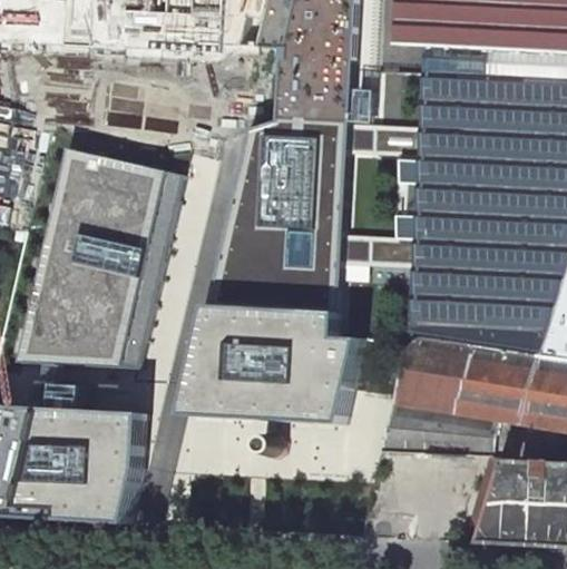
[(257,47),(263,23),(265,12),(269,0),(217,0),(213,20),(207,46),(252,58),(254,46),(257,47)]
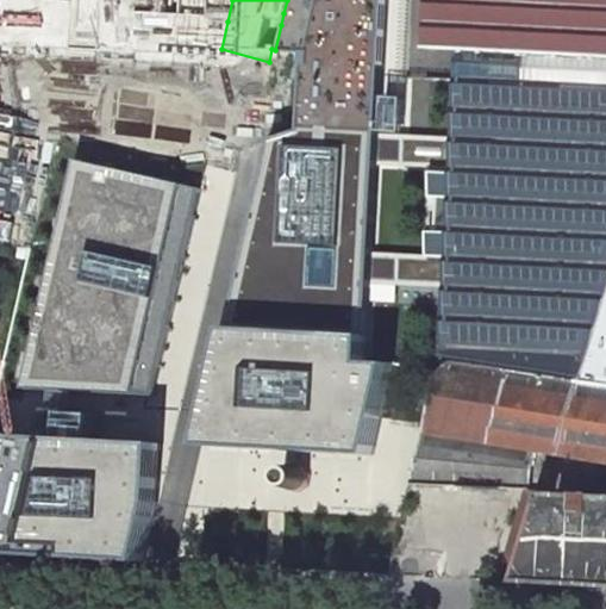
[(287,0),(283,13),(408,18),(408,0),(287,0)]
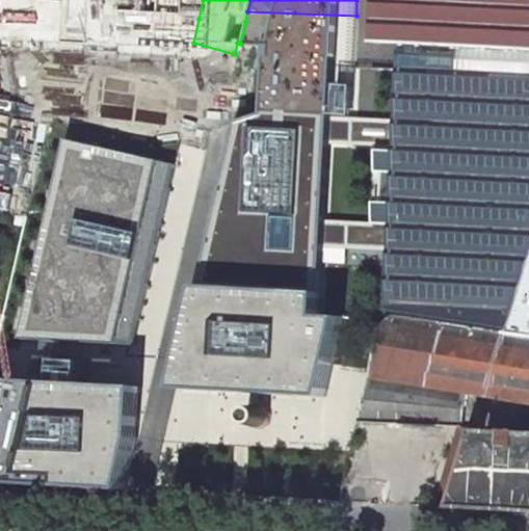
[(369,0),(368,43),(395,45),(394,68),(528,76),(528,0),(369,0)]
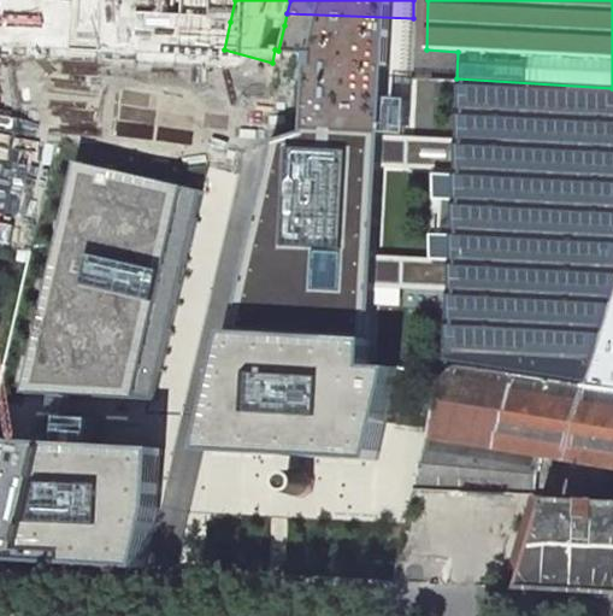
[(320,37),(322,28),(284,25),(278,51),(306,51),(341,52),(341,39),(320,37)]
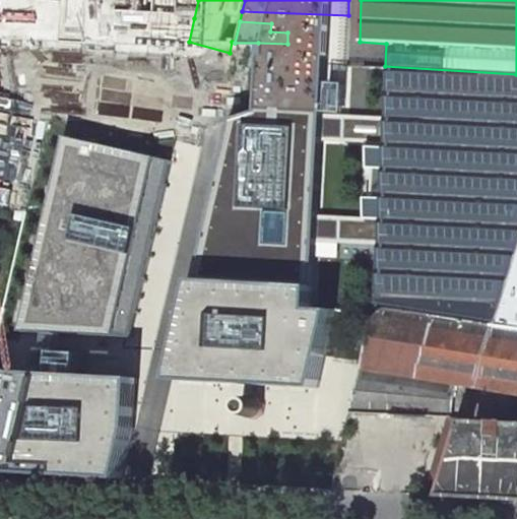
[(346,47),(347,35),(287,31),(287,33),(287,44),(346,47)]
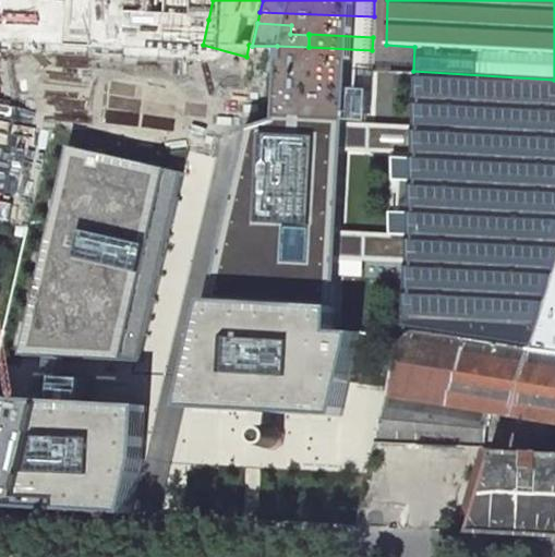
[(273,121),(277,46),(252,46),(249,45),(257,125),(273,121)]
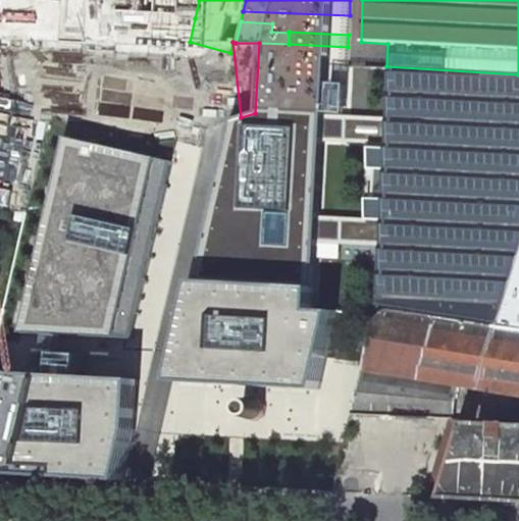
[(347,64),(348,47),(289,44),(259,43),(255,113),(267,108),(345,112),(347,64)]
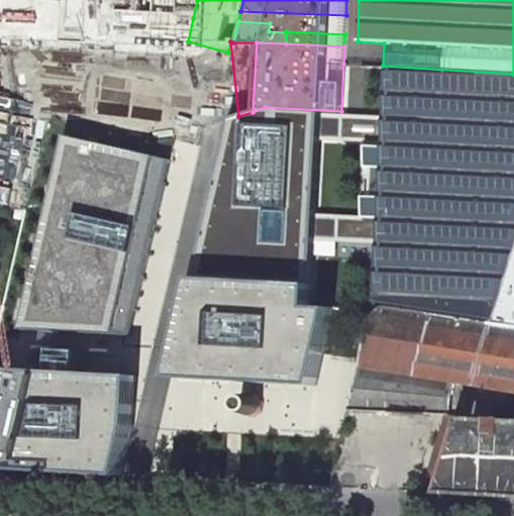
[(199,130),(209,94),(0,45),(0,99),(48,110),(196,143),(199,130)]
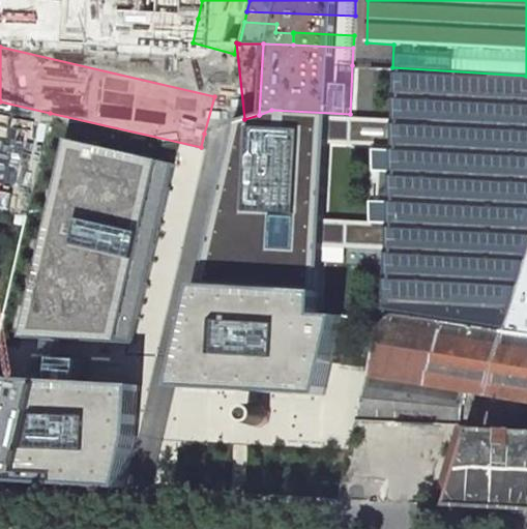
[(526,76),(392,67),(366,66),(362,134),(388,135),(382,264),(343,262),(340,314),(358,318),(378,323),(380,319),(381,310),(502,328),(526,248),(526,76)]
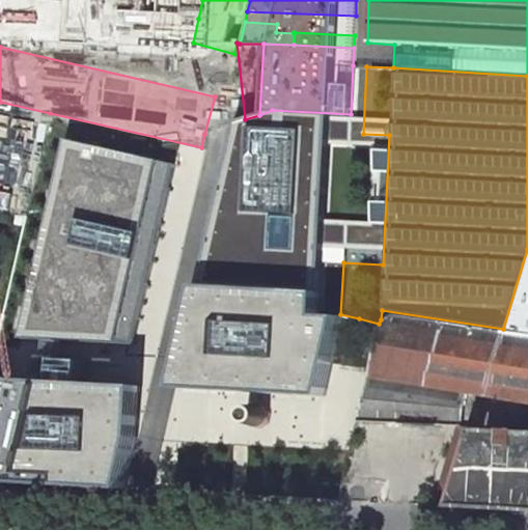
[(0,210),(26,216),(50,113),(0,102),(0,210)]
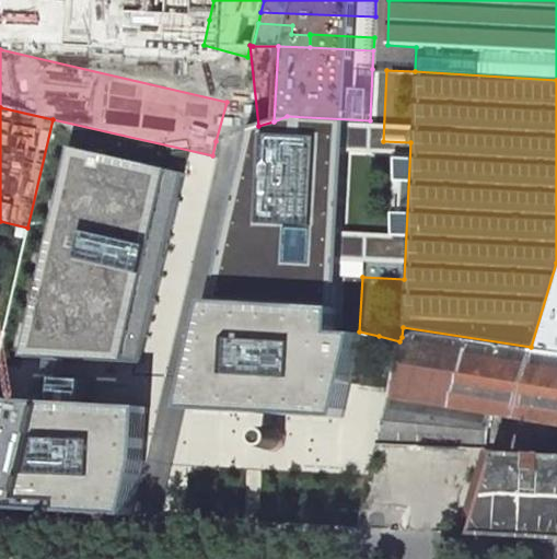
[(260,242),(363,247),(370,120),(287,116),(274,121),(270,148),(260,212),(280,212),(260,242)]
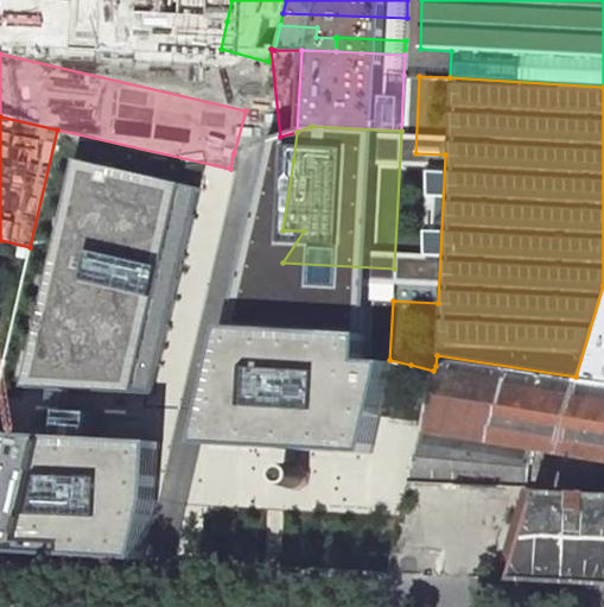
[(576,379),(603,383),(603,285),(576,377),(576,379)]
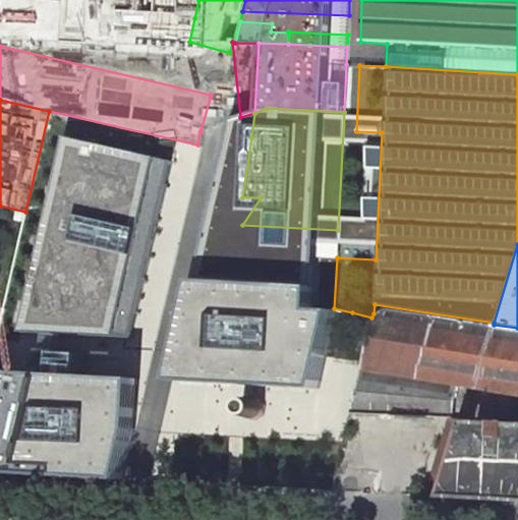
[(318,285),(202,278),(182,372),(322,383),(334,308),(315,305),(318,285)]
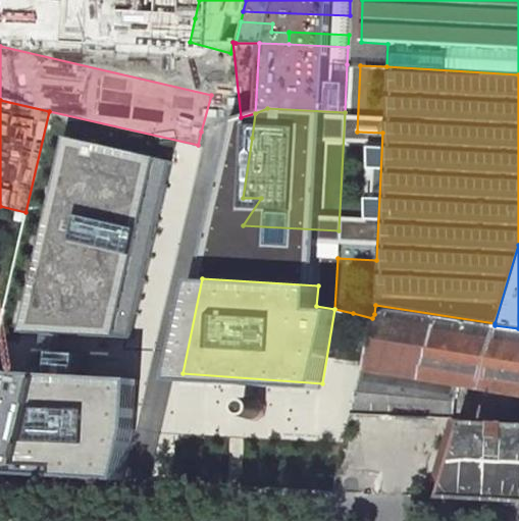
[(518,328),(495,325),(386,308),(375,312),(374,314),(372,318),(365,345),(349,414),(447,418),(422,497),(518,502),(518,423),(487,422),(482,422),(461,421),(451,418),(454,397),(465,394),(466,386),(518,395),(518,328)]
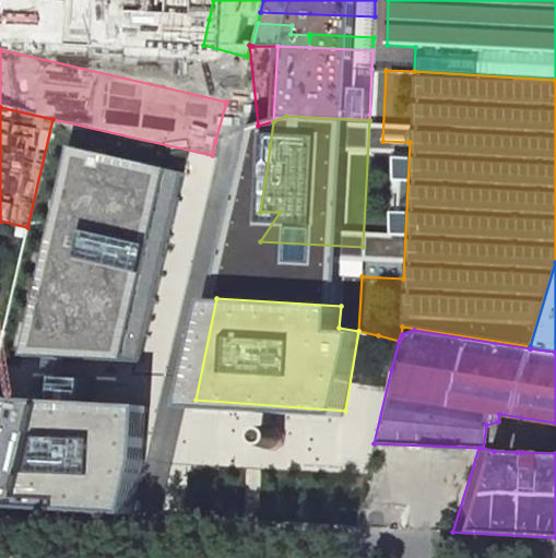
[(151,459),(152,402),(0,398),(0,507),(138,508),(151,459)]
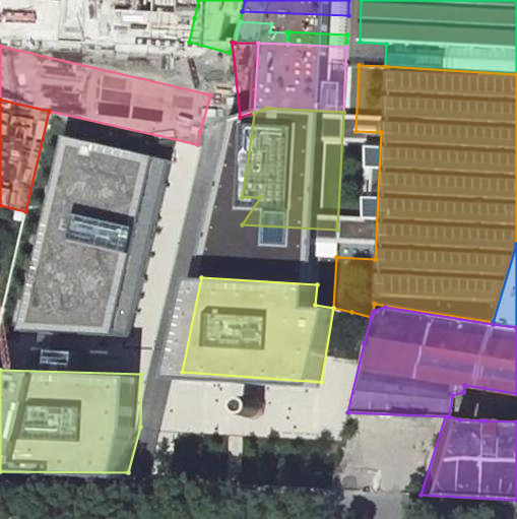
[(250,394),(252,410),(277,406),(274,390),(250,394)]
